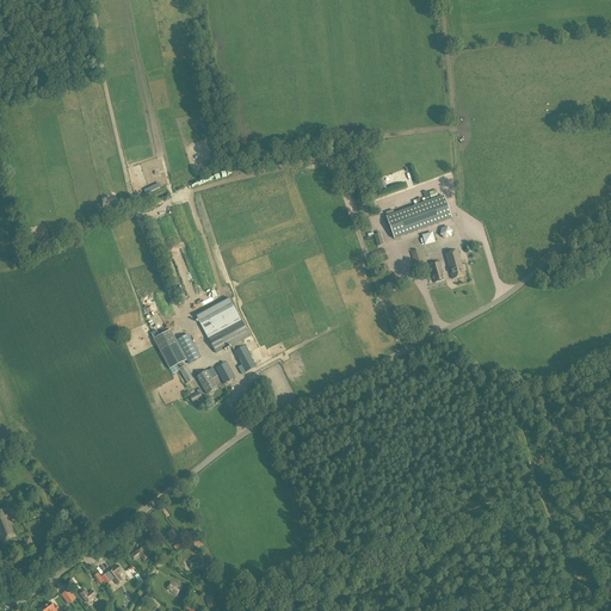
[(444,196),(387,216),(395,239),(452,218),(444,196)]
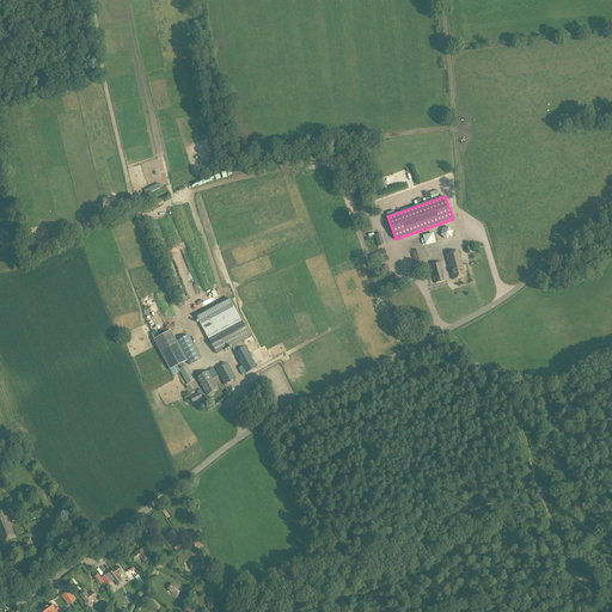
[(446,240),(452,238),(453,232),(448,227),(442,228),(440,236),(446,240)]
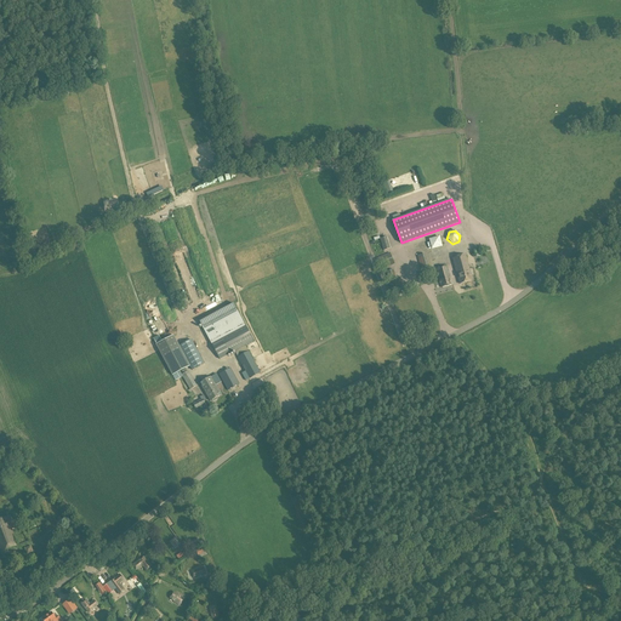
[(385,252),(391,250),(387,237),(380,239),(385,252)]
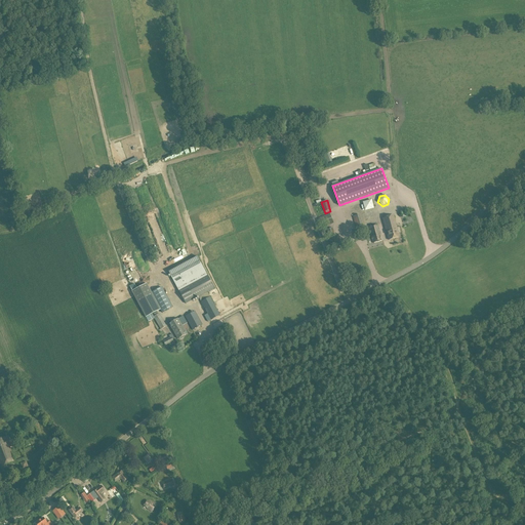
[(365,211),(374,208),(371,200),(363,202),(365,211)]
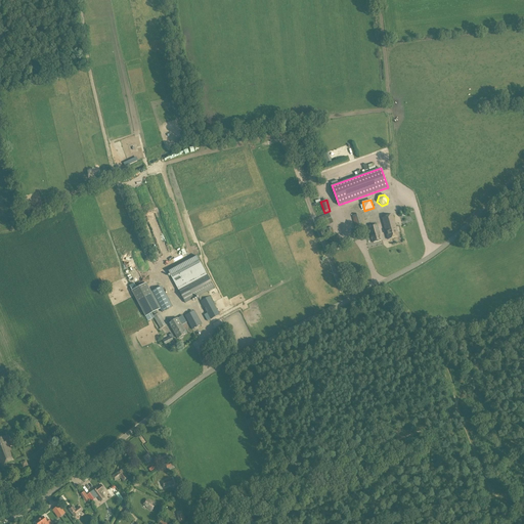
[(324,226),(333,222),(329,213),(320,217),(324,226)]
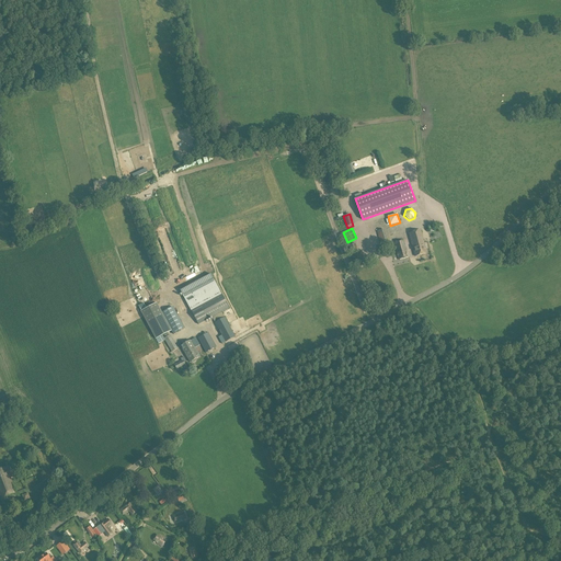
[(384,229),(377,231),(381,248),(389,247),(384,229)]
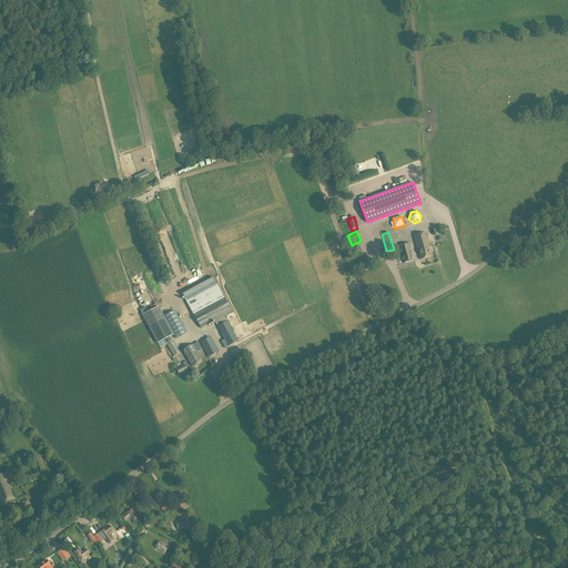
[(421,260),(432,256),(426,233),(414,236),(421,260)]
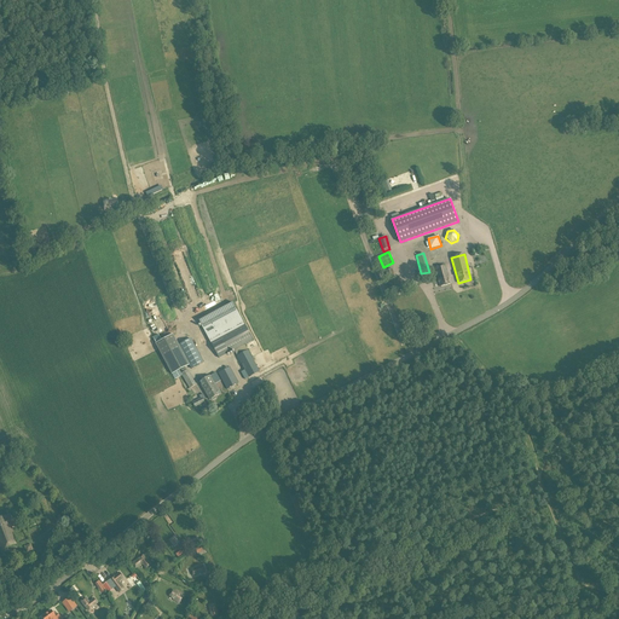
[(440,287),(451,283),(446,265),(435,267),(440,287)]
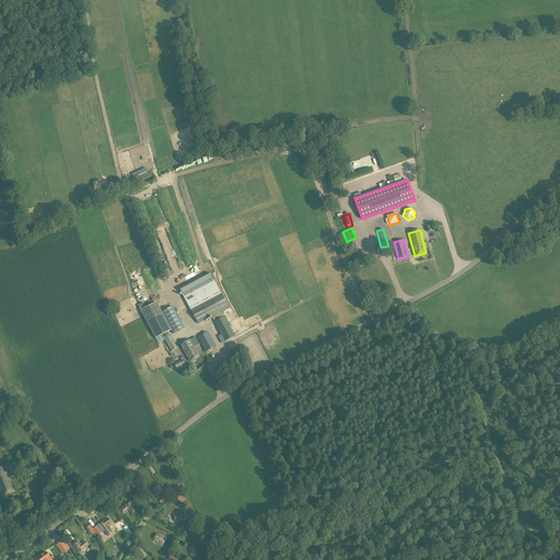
[(357,253),(354,243),(349,245),(353,263),(362,260),(360,252),(357,253)]
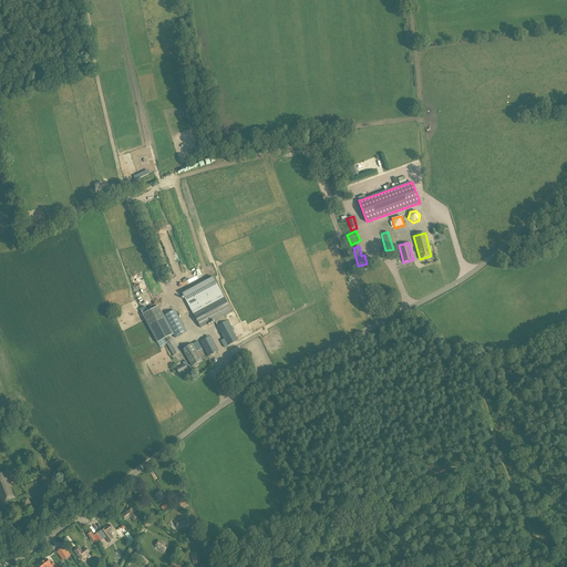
[(220,341),(224,348),(237,340),(224,316),(232,311),(213,277),(182,294),(200,328),(214,321),(224,339),(220,341)]
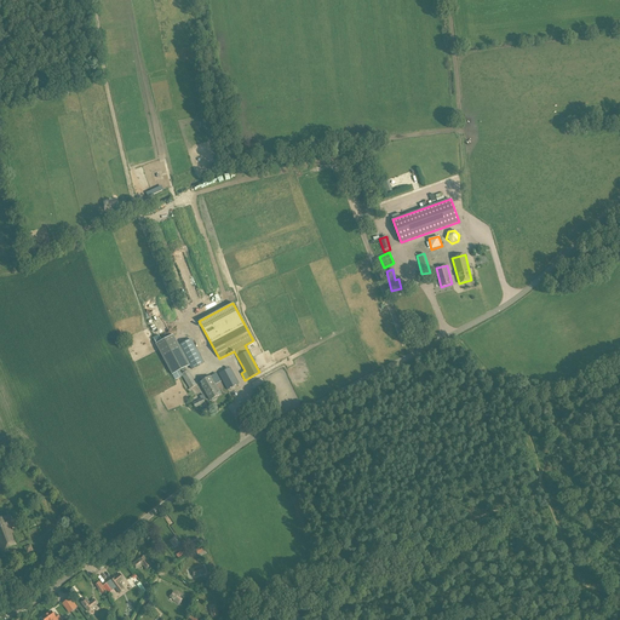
[(156,344),(173,375),(190,366),(191,369),(204,363),(190,339),(178,345),(173,336),(162,342),(159,336),(153,338),(156,344)]
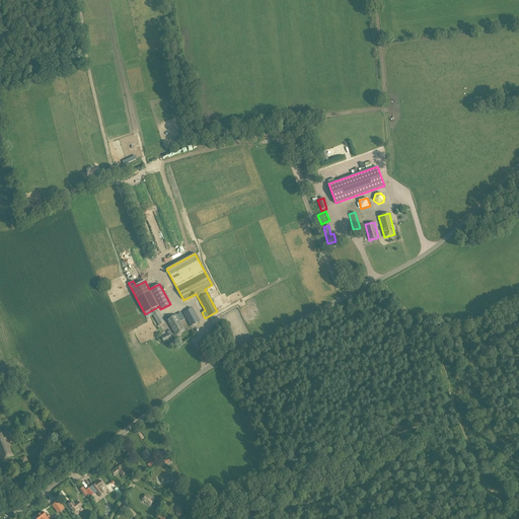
[(196,326),(195,324),(200,321),(193,308),(183,313),(191,326),(192,325),(193,328),(196,326)]
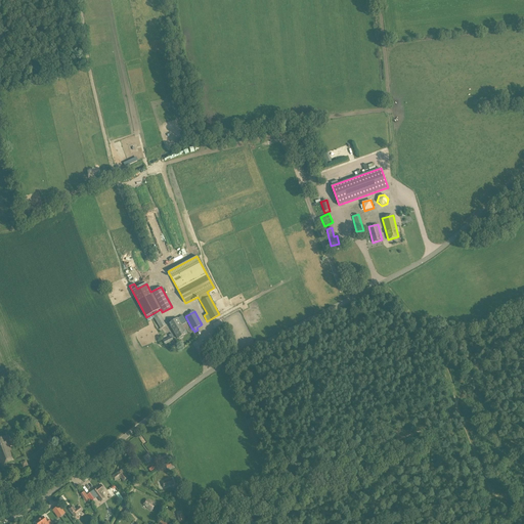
[(166,325),(158,313),(154,316),(156,319),(153,321),(154,323),(157,321),(161,329),(166,325)]
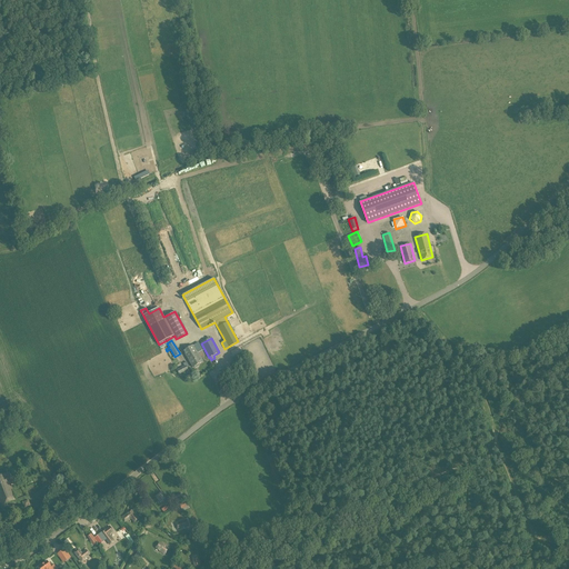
[(192,346),(183,351),(192,368),(202,362),(192,346)]
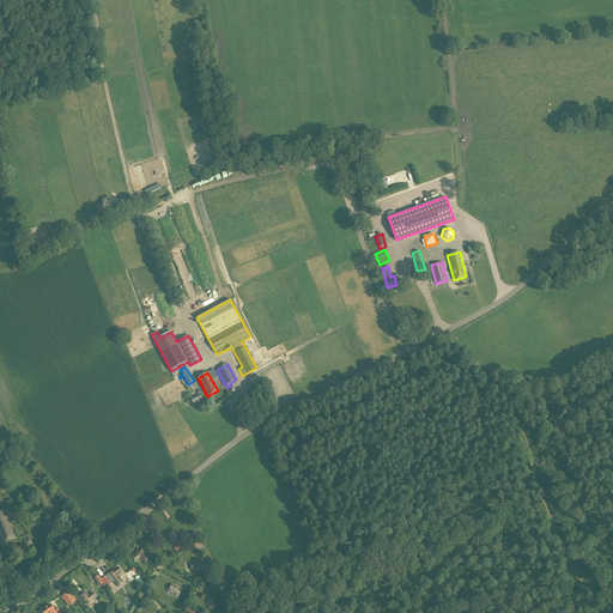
[(193,404),(202,398),(202,396),(204,396),(201,390),(198,393),(199,394),(190,399),(193,404)]
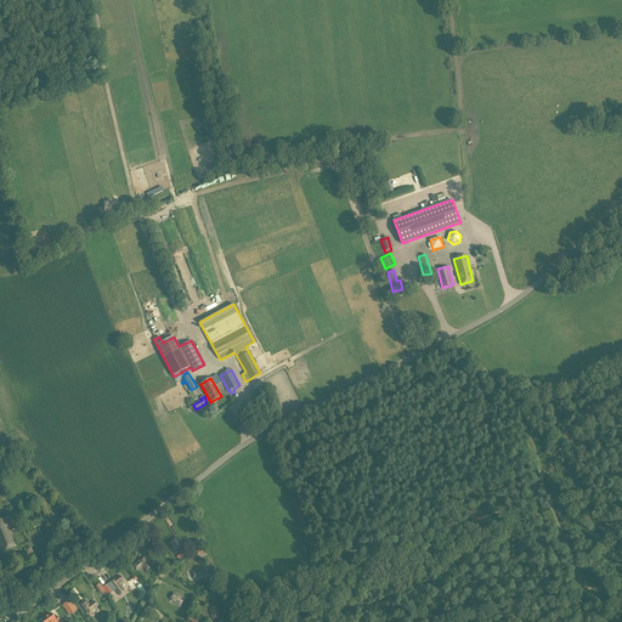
[(6,520),(6,519),(0,520),(0,549),(1,553),(16,547),(10,530),(15,527),(13,525),(16,524),(15,522),(13,522),(11,519),(6,520)]
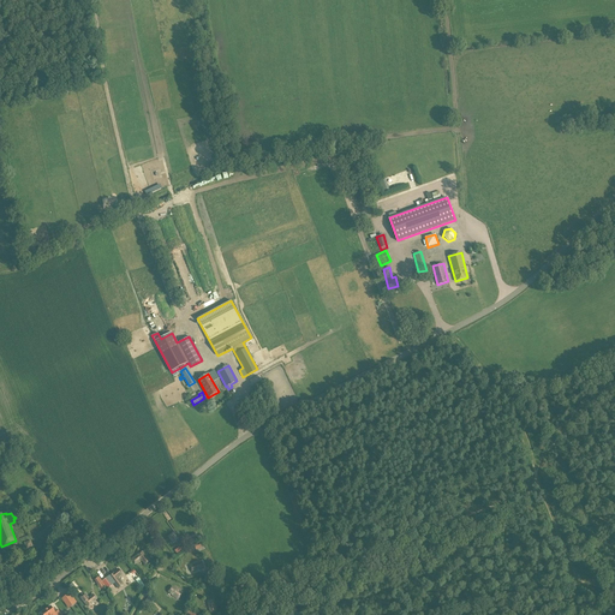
[(173,532),(168,537),(173,544),(179,539),(173,532)]
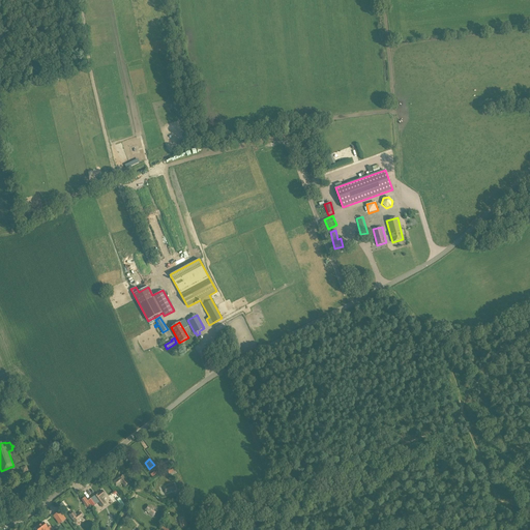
[(21,469),(23,474),(29,471),(26,466),(21,469)]
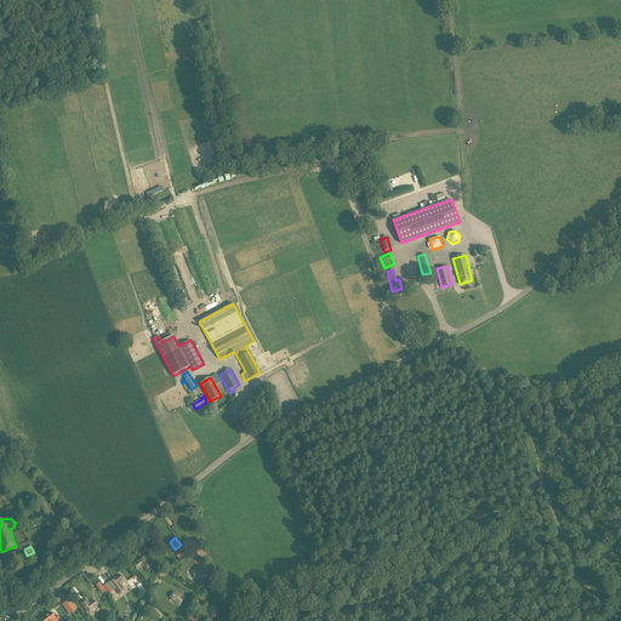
[(132,565),(137,570),(143,567),(146,570),(152,567),(147,559),(148,558),(146,556),(132,565)]
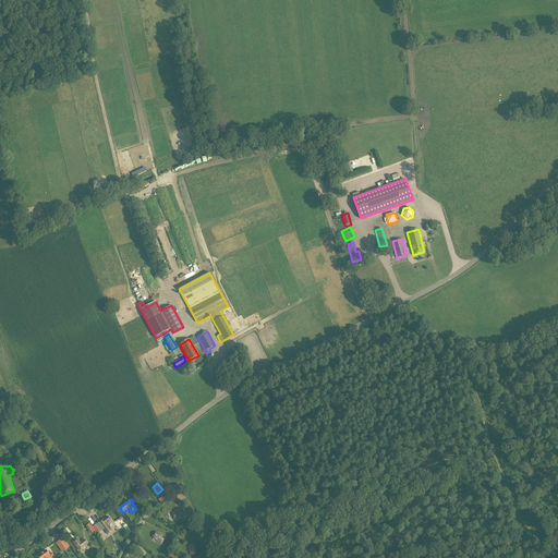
[(183,509),(171,513),(174,520),(181,518),(185,517),(183,509)]
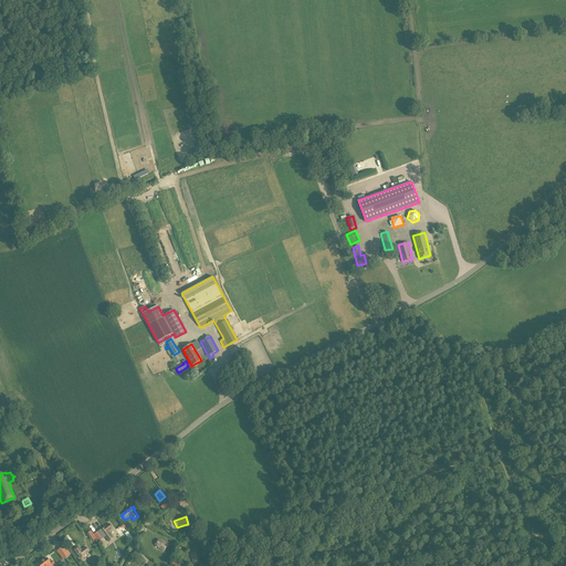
[(101,530),(94,535),(97,540),(100,542),(105,537),(108,542),(114,538),(109,532),(113,528),(108,523),(105,526),(104,526),(101,530)]
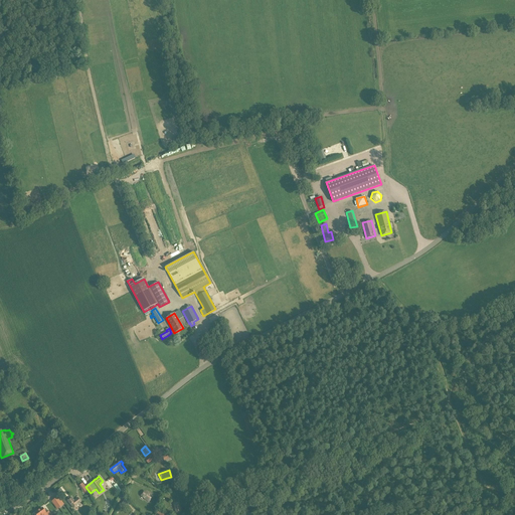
[(84,493),(89,491),(86,487),(82,483),(78,486),(84,493)]
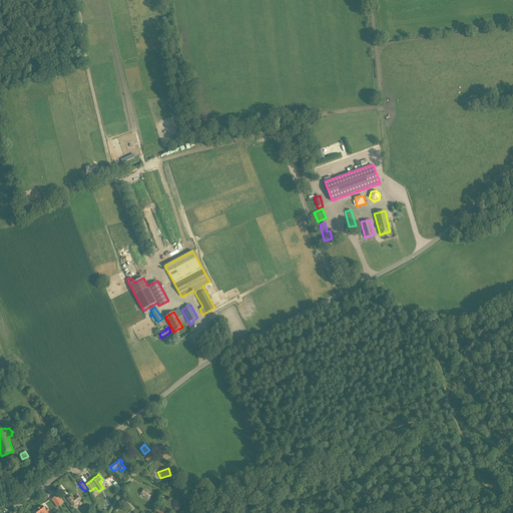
[(149,492),(143,489),(140,494),(143,497),(148,501),(153,494),(149,492)]
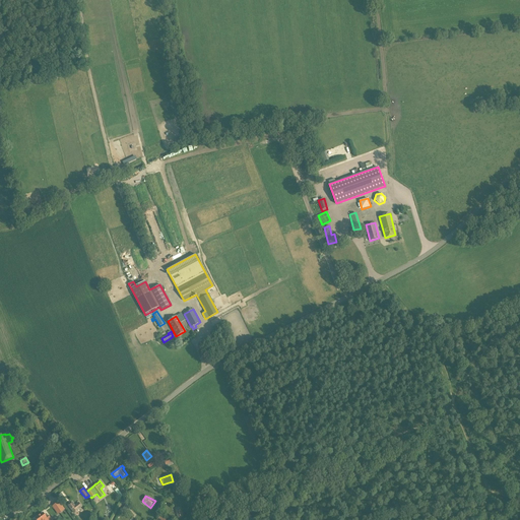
[(59,501),(52,506),(58,514),(65,509),(59,501)]
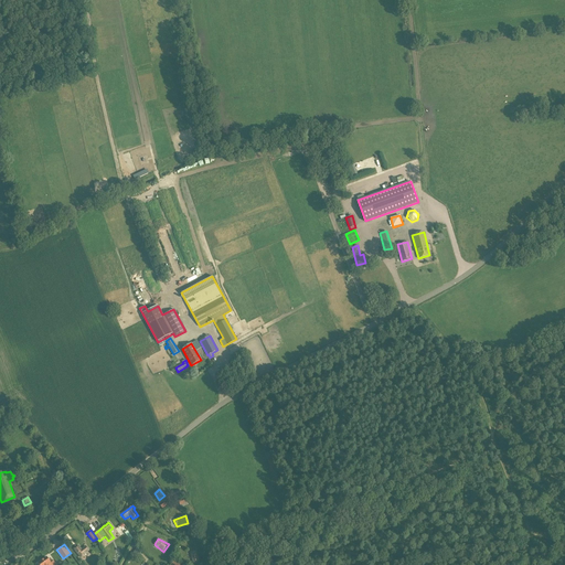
[(73,550),(80,558),(84,555),(89,551),(86,546),(82,548),(78,545),(73,550)]
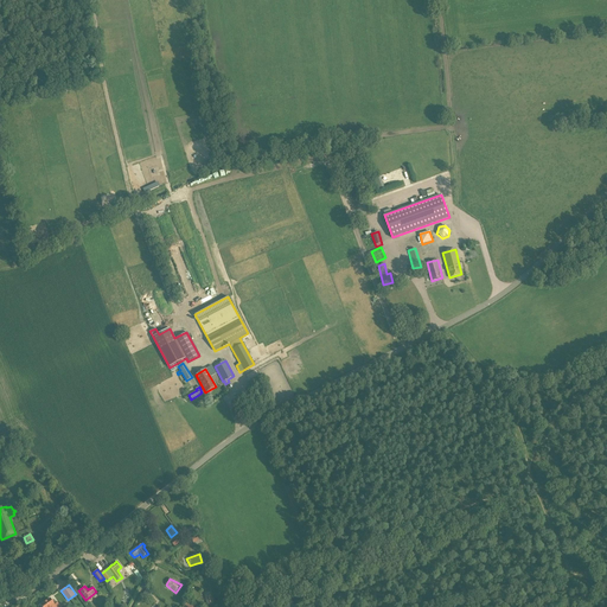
[(211,592),(204,593),(208,606),(215,604),(211,592)]
